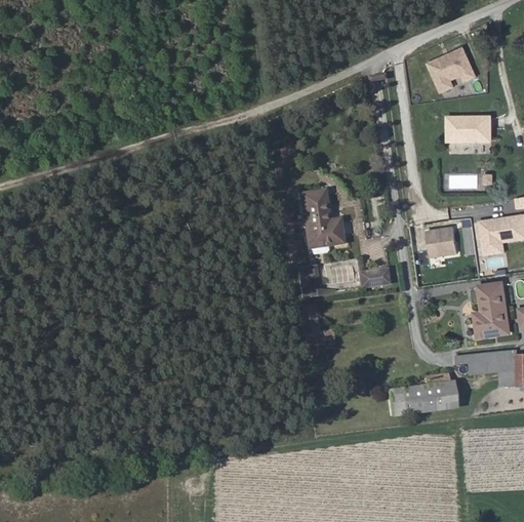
[(468,43),(427,58),(439,90),(480,75),(468,43)]
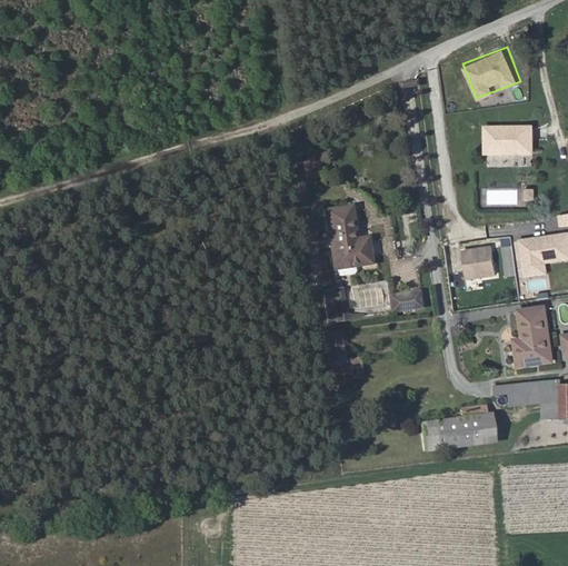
[(532,125),(486,126),(487,150),(532,150),(532,125)]
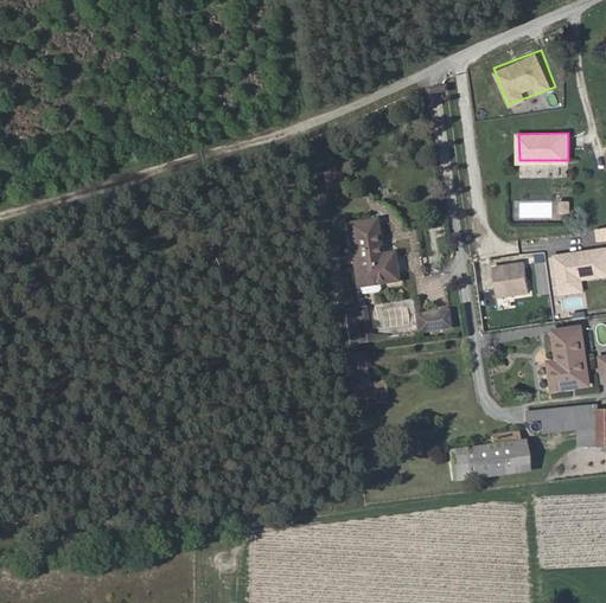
[(338,168),(324,171),(326,184),(340,183),(338,168)]
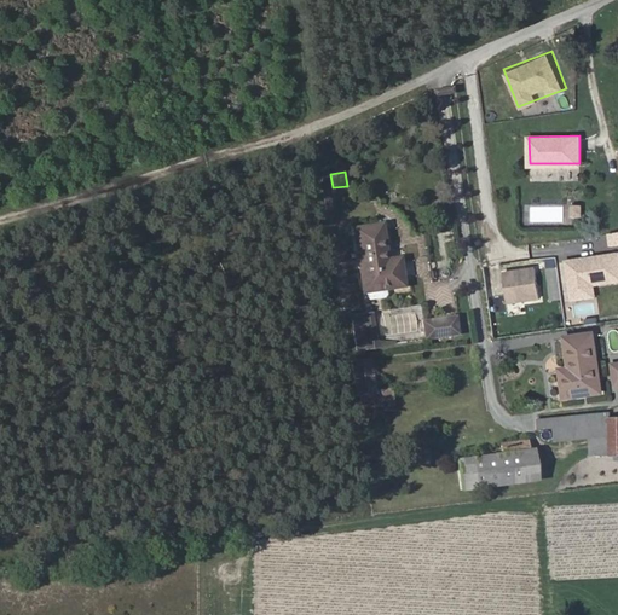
[(442,197),(435,196),(431,199),(431,204),(433,209),(439,210),(443,208),(444,202),(442,197)]
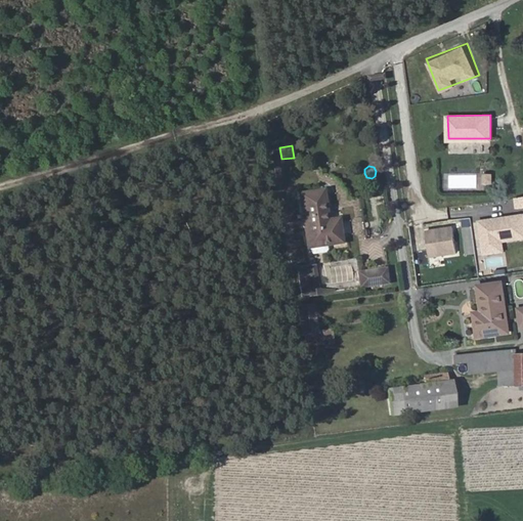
[(484,170),(484,181),(495,181),(494,170),(484,170)]
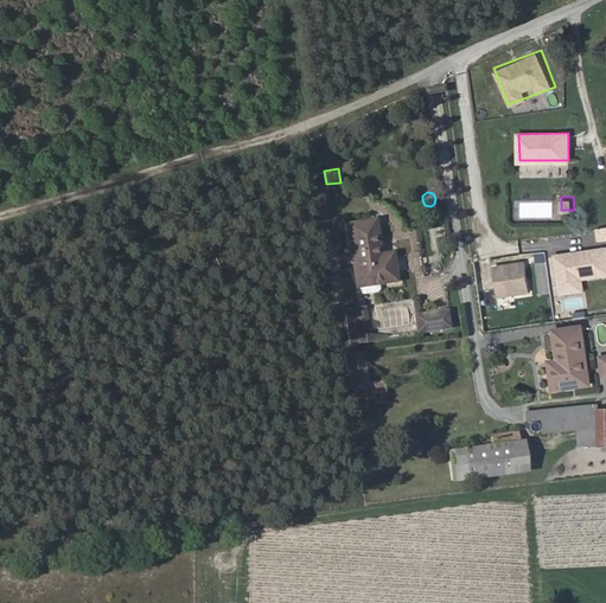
[(345,220),(356,283),(394,276),(391,256),(380,258),(378,252),(372,217),(345,220)]
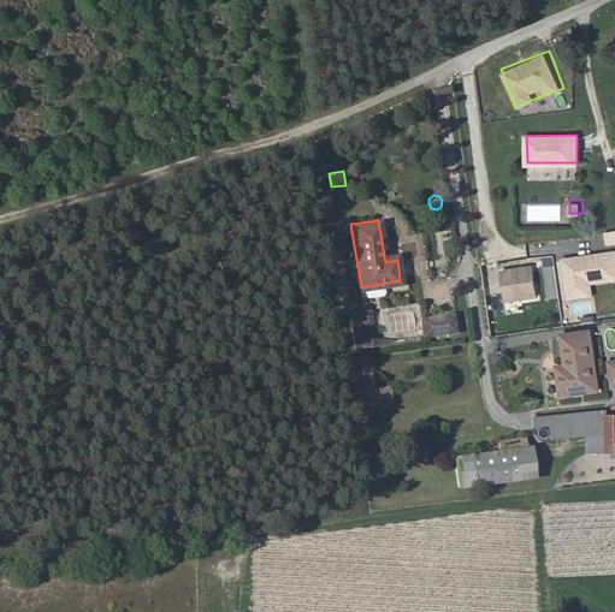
[(392,336),(374,336),(370,307),(348,310),(353,345),(392,339),(392,336)]
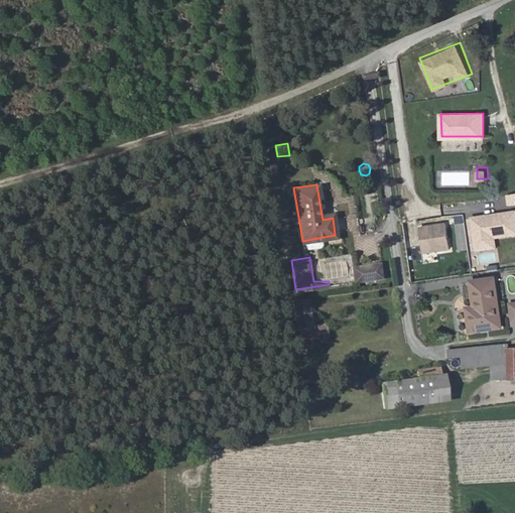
[(352,265),(354,279),(381,275),(379,261),(352,265)]
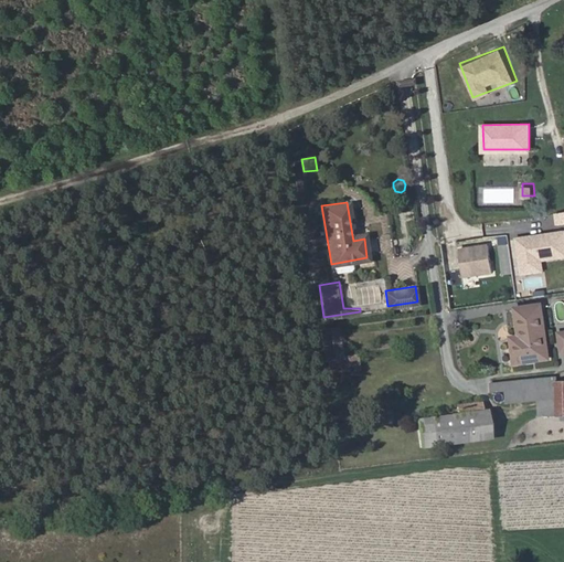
[(515,360),(549,356),(541,303),(515,306),(521,342),(513,343),(515,360)]
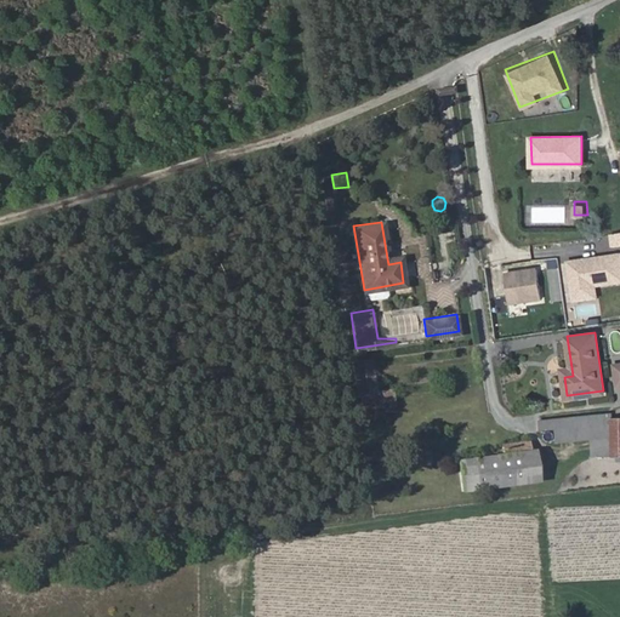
[(374,354),(353,358),(360,409),(379,406),(380,410),(399,406),(396,383),(379,386),(374,354)]
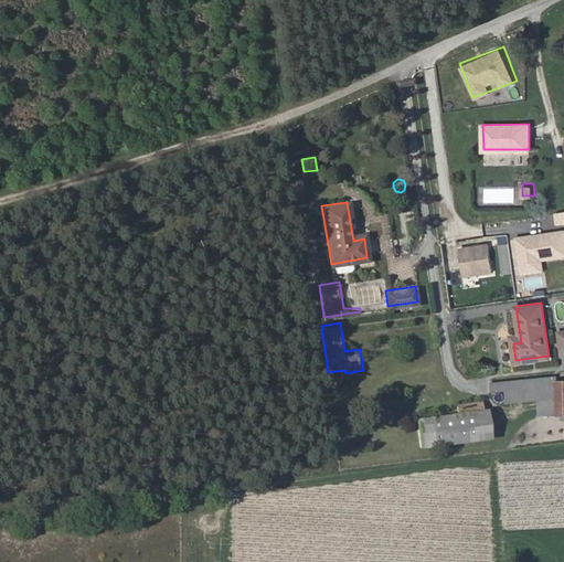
[(513,343),(521,342),(520,335),(512,336),(513,343)]
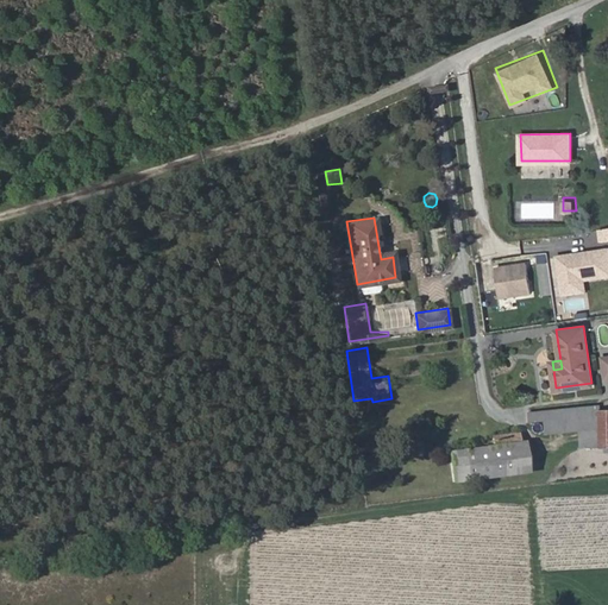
[(600,409),(600,403),(528,413),(530,421),(543,420),(544,432),(578,427),(580,446),(601,445),(600,409)]
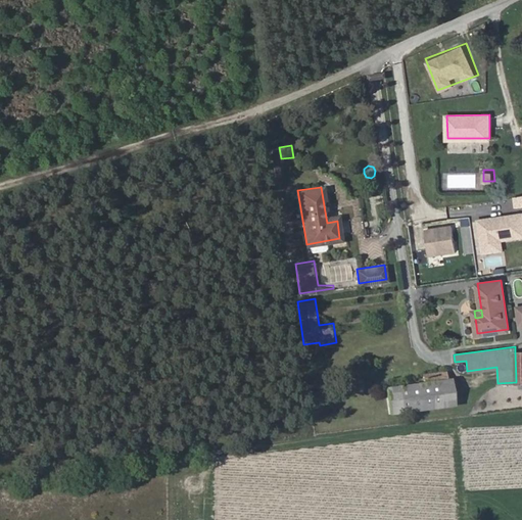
[(423,381),(444,378),(443,369),(422,372),(423,381)]
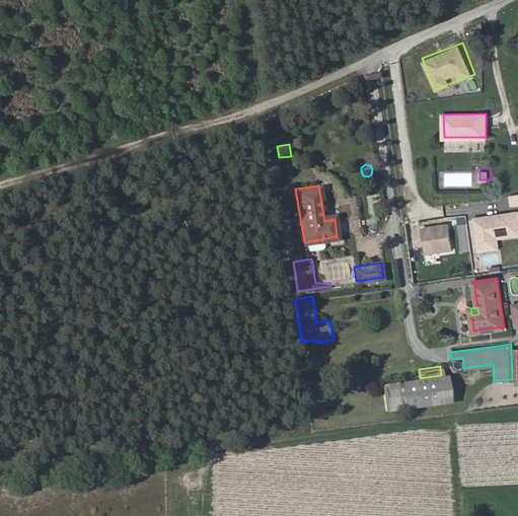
[(420,378),(382,383),(385,409),(449,399),(445,374),(441,375),(420,378)]
